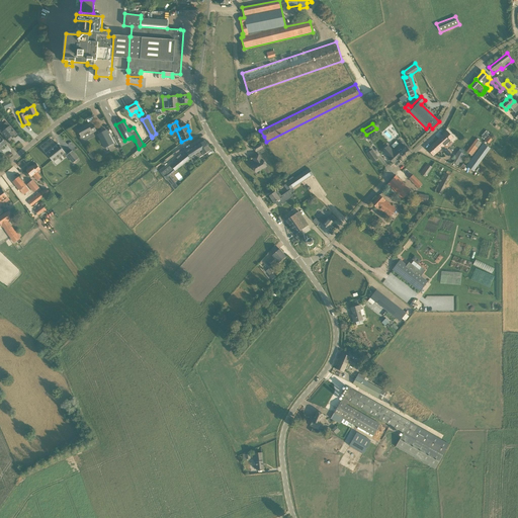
[(96,131),(93,124),(89,126),(88,124),(77,130),(81,137),(80,138),(82,142),(91,138),(89,134),(92,132),(92,133),(96,131)]
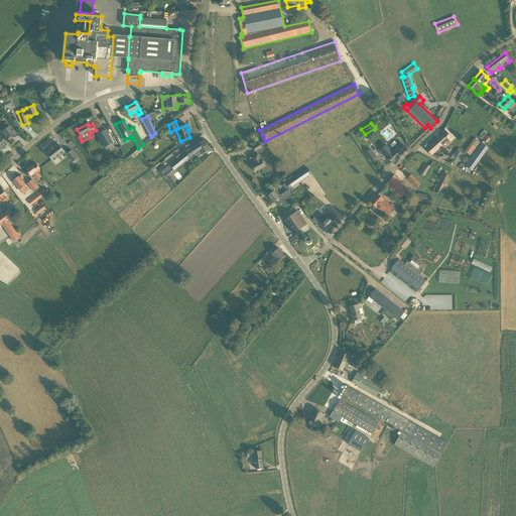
[(14,136),(17,134),(10,125),(3,132),(8,138),(13,134),(14,136)]
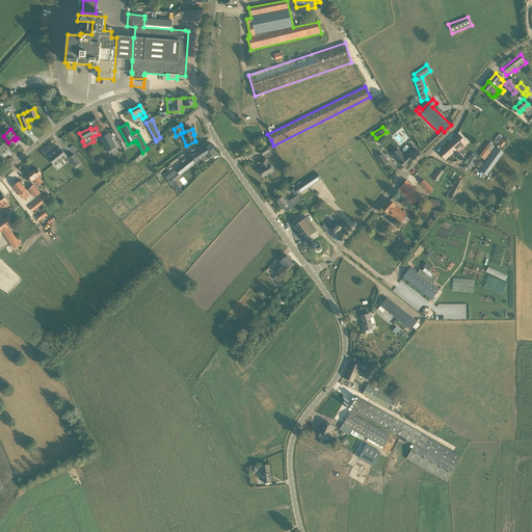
[(115,149),(116,148),(109,133),(100,138),(108,153),(111,151),(113,155),(117,152),(115,149)]
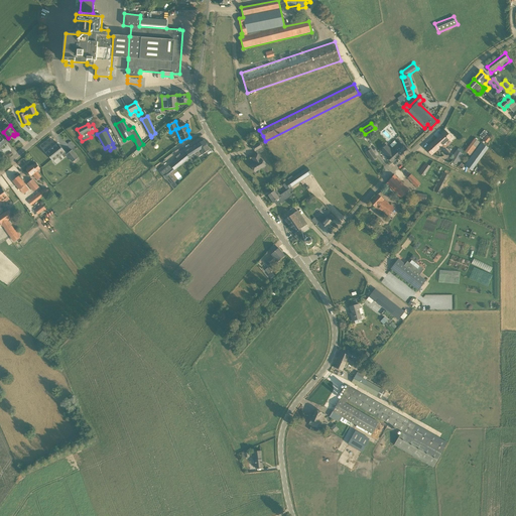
[(452,137),(445,131),(425,149),(431,155),(452,137)]
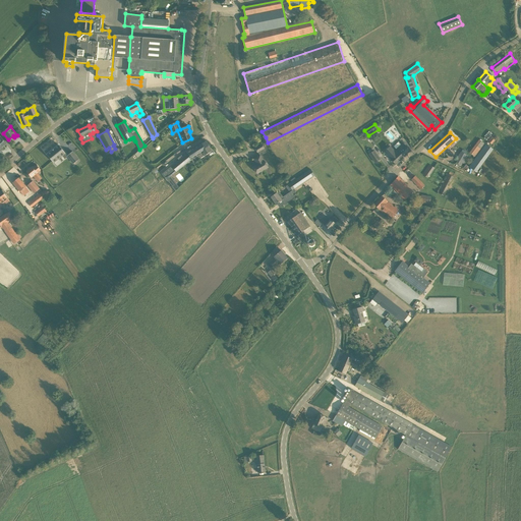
[(479,139),(469,153),(475,157),(485,143),(479,139)]
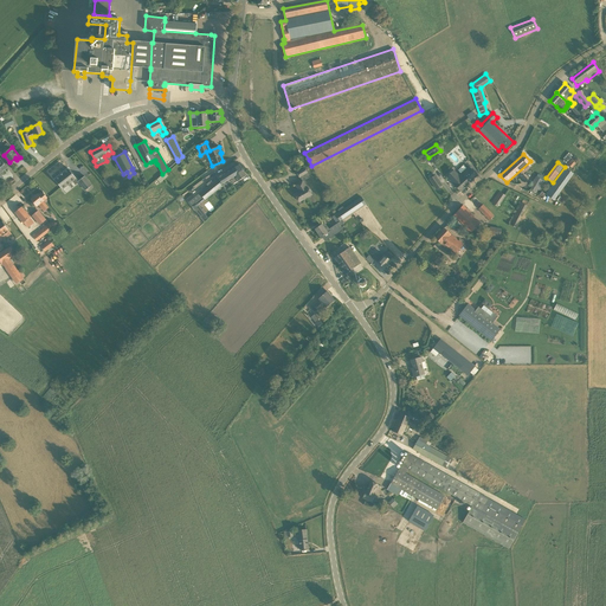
[(231,178),(243,171),(239,165),(223,175),(221,174),(217,178),(218,179),(200,194),(194,199),(197,201),(202,197),(205,200),(223,186),(226,184),(232,180),(231,178)]
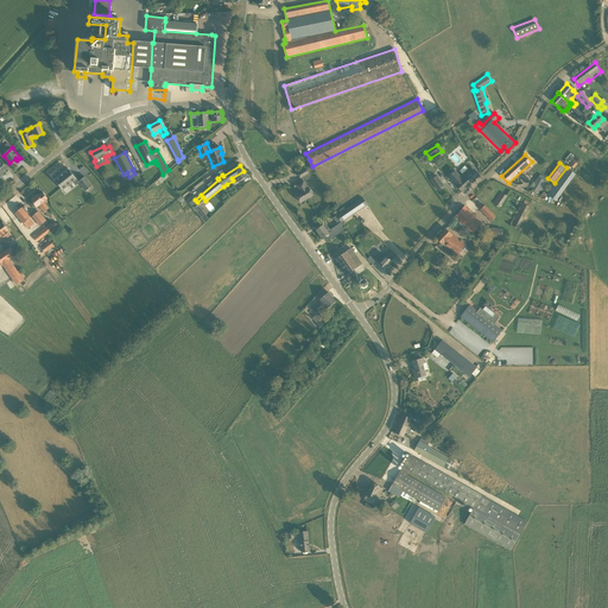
[(462,192),(479,176),(470,168),(460,177),(455,171),(448,177),(462,192)]
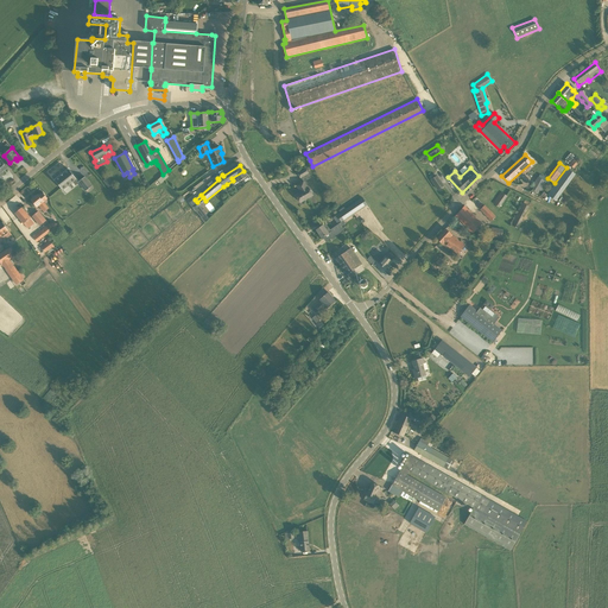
[(63,190),(76,179),(69,170),(63,175),(63,173),(61,176),(55,181),(63,190)]
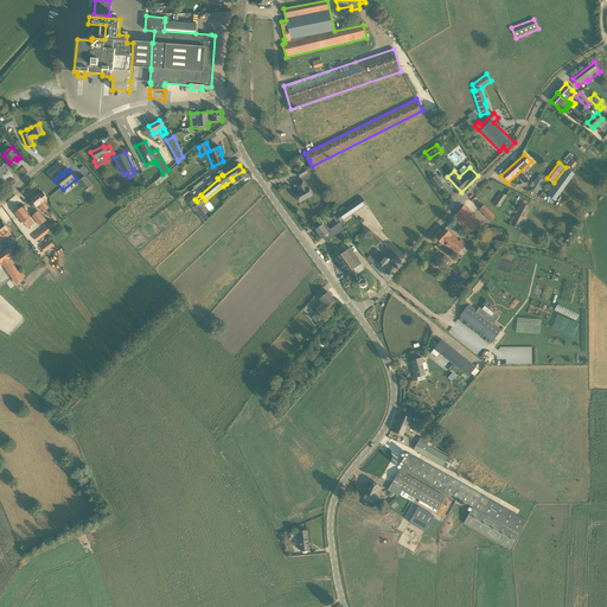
[(227,184),(229,187),(238,181),(247,177),(243,171),(231,178),(232,180),(227,184)]
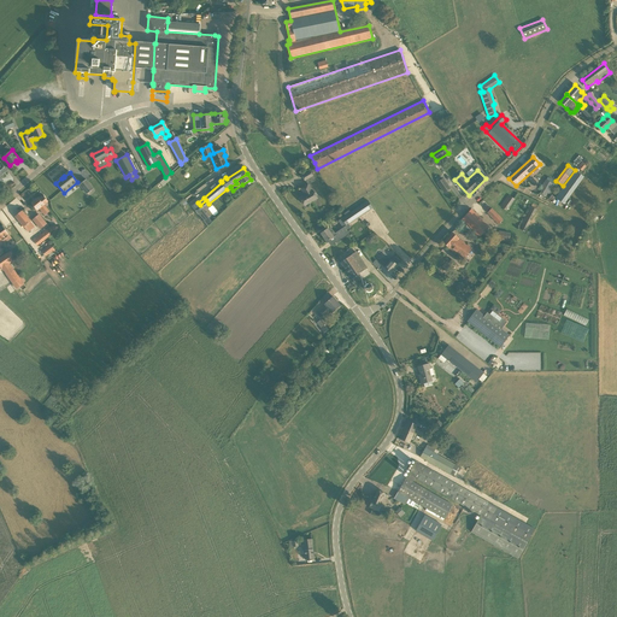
[(335,233),(330,227),(321,234),(327,242),(334,238),(336,242),(348,234),(346,230),(351,227),(348,224),(372,209),(376,213),(416,186),(407,174),(350,212),(345,216),(341,218),(346,225),(335,233)]
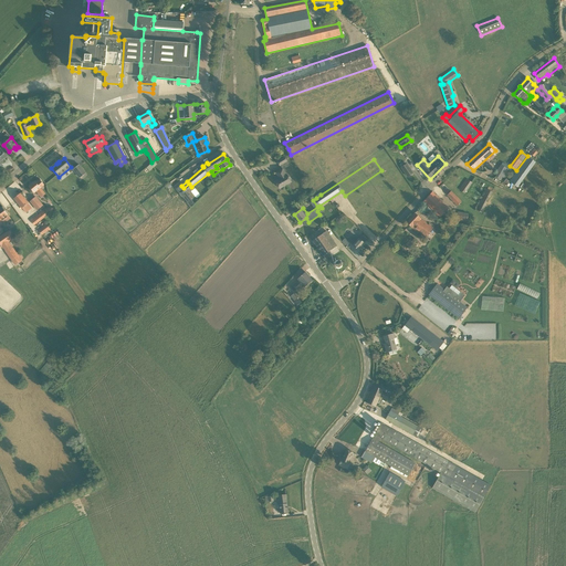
[(520,182),(531,167),(524,163),(513,177),(520,182)]
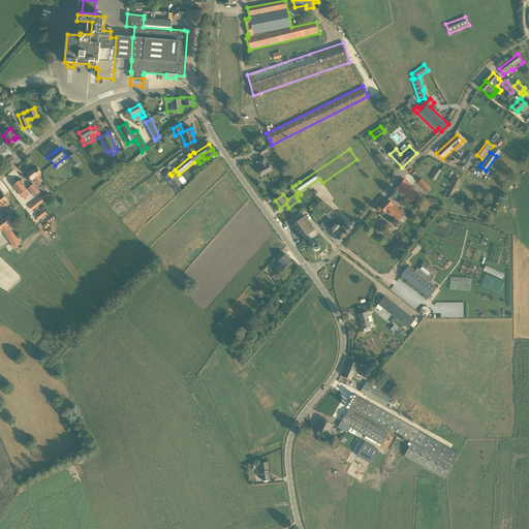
[(385,162),(379,153),(375,156),(381,165),(385,162)]
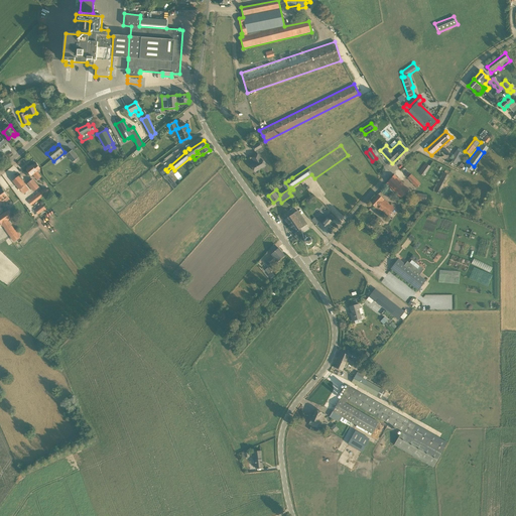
[(72,150),(67,154),(73,162),(79,158),(72,150)]
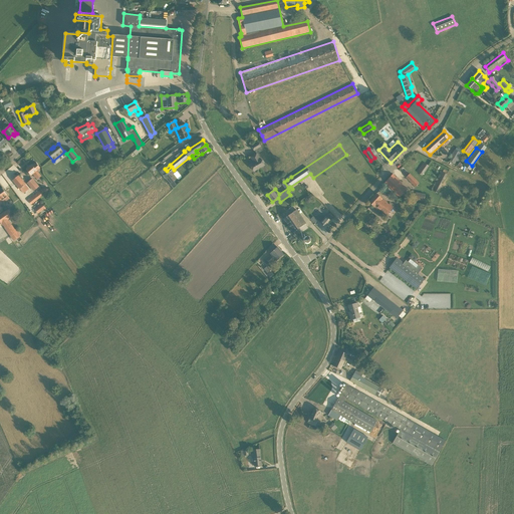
[(90,150),(87,153),(92,159),(95,156),(90,150)]
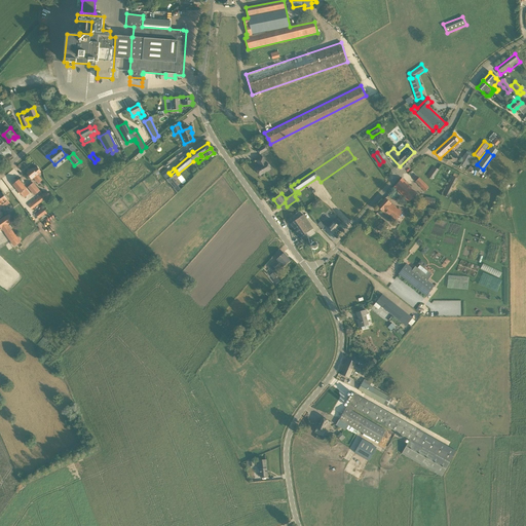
[(471,157),(464,153),(460,159),(466,163),(471,157)]
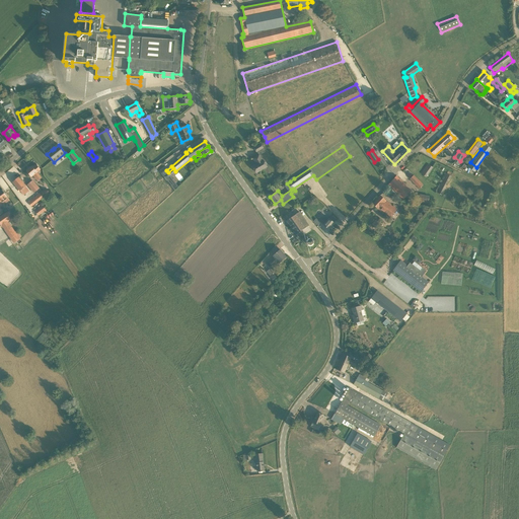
[(263,161),(260,156),(258,155),(253,158),(256,164),(252,166),(256,173),(267,167),(263,160),(263,161)]
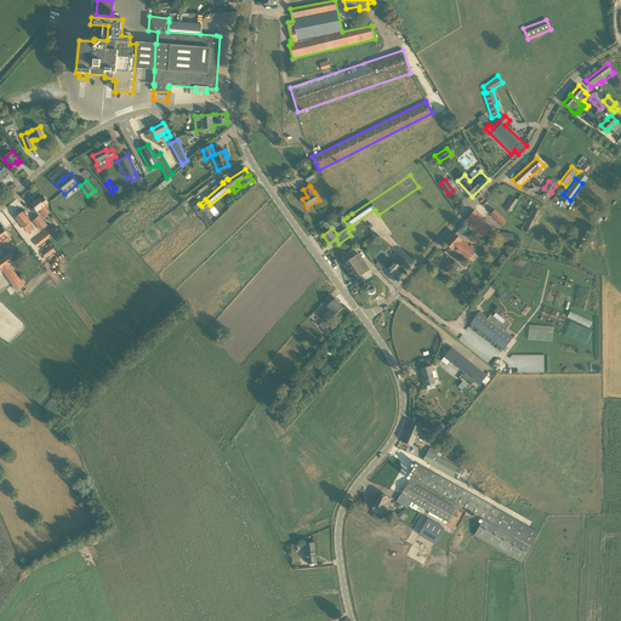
[(510,212),(518,200),(512,197),(503,208),(510,212)]
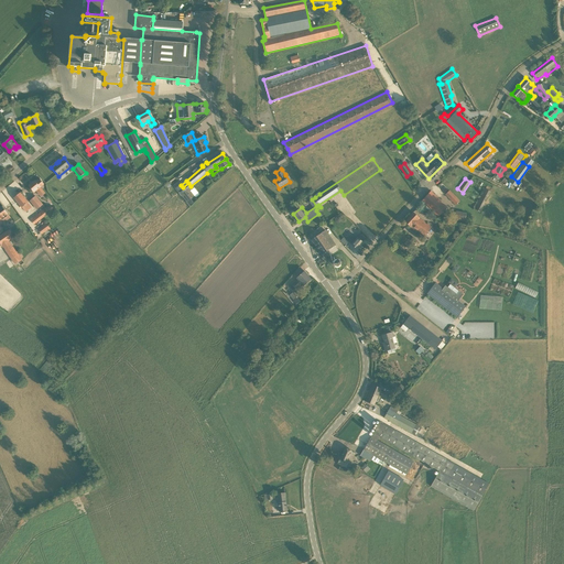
[(29,186),(34,193),(38,190),(42,196),(45,193),(40,187),(44,184),(40,180),(36,183),(35,181),(29,186)]
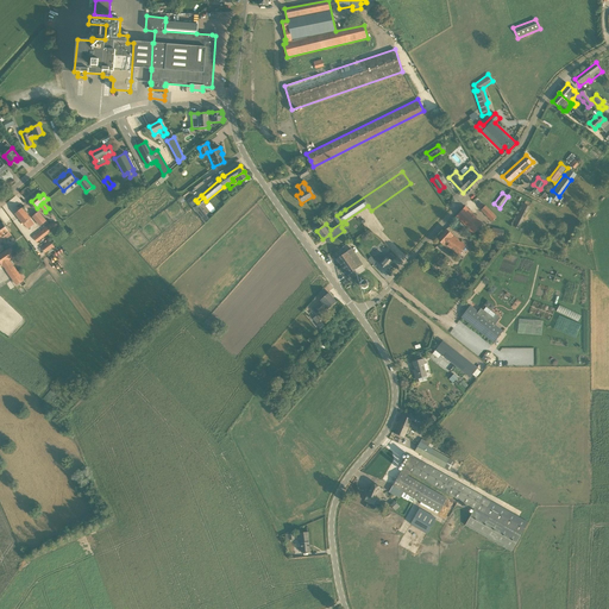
[(518,228),(529,207),(523,203),(512,226),(518,228)]
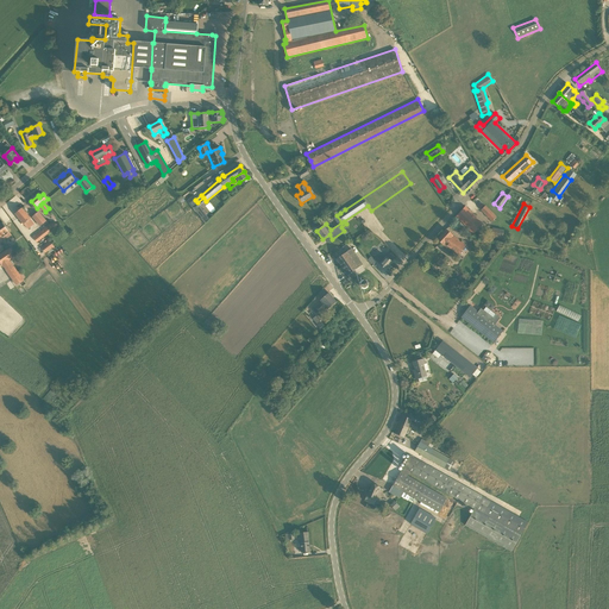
[(473,233),(483,225),(465,206),(457,215),(471,232),(473,233)]
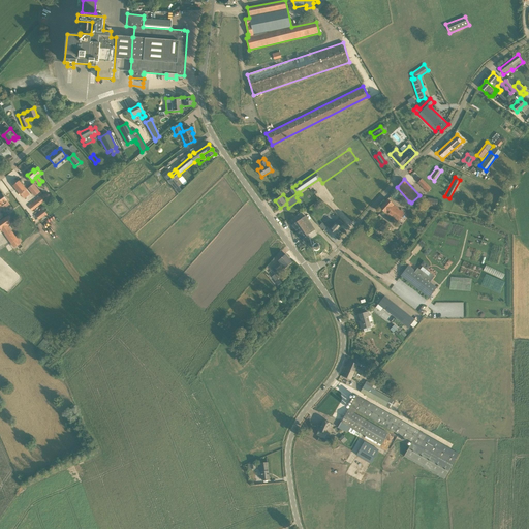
[(428,192),(431,188),(422,179),(417,182),(428,192)]
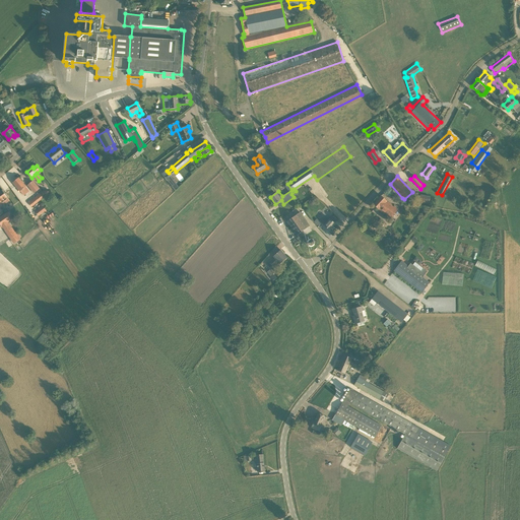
[(13,183),(20,191),(24,196),(29,191),(18,178),(13,183)]
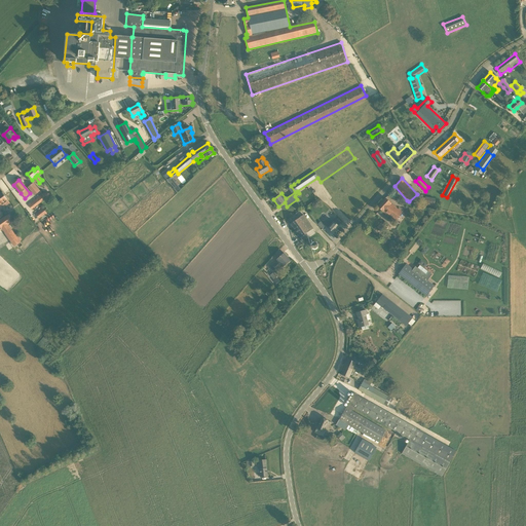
[(35,195),(39,191),(33,183),(28,187),(35,195)]
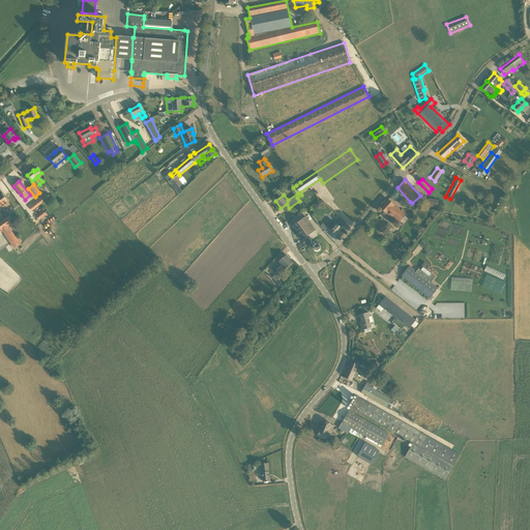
[(7,201),(2,194),(0,195),(0,206),(3,204),(6,207),(9,205),(7,201)]
